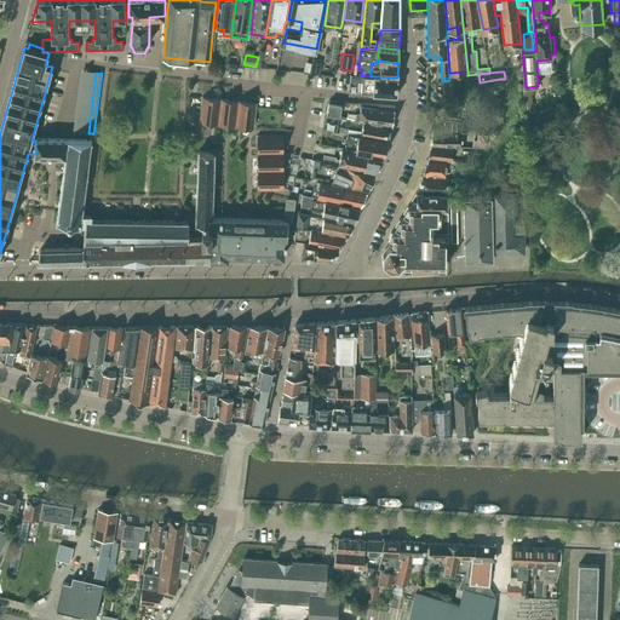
[(373,95),(397,96),(397,79),(375,76),(362,75),(362,76),(350,76),(350,82),(362,82),(361,93),(373,95)]
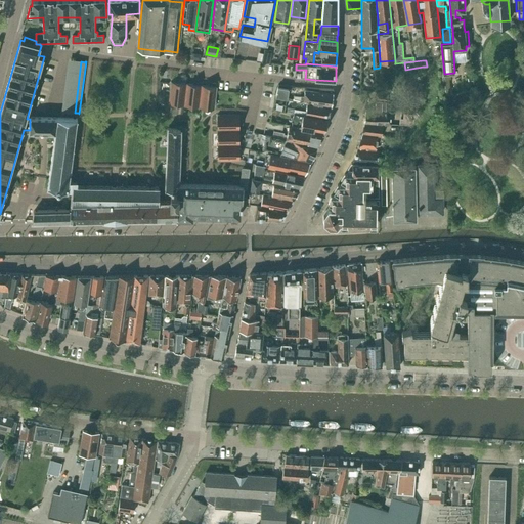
[(184,105),(186,84),(172,82),(169,103),(170,103),(184,105)]
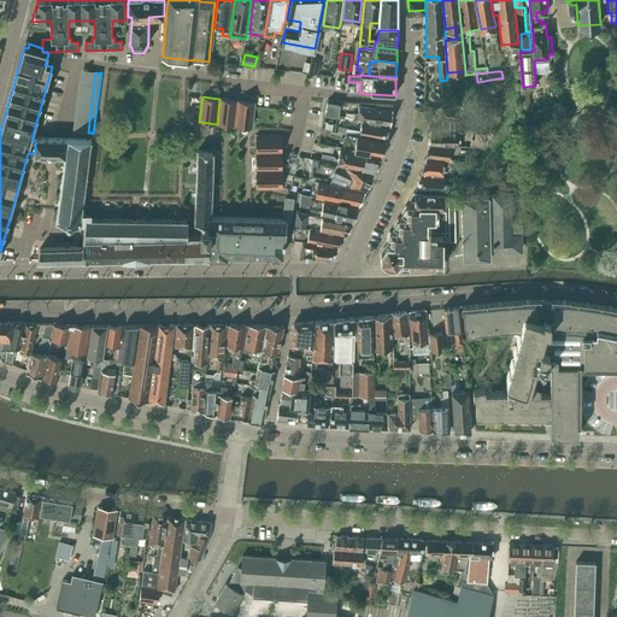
[(238,101),(219,99),(217,124),(231,125),(234,127),(238,101)]
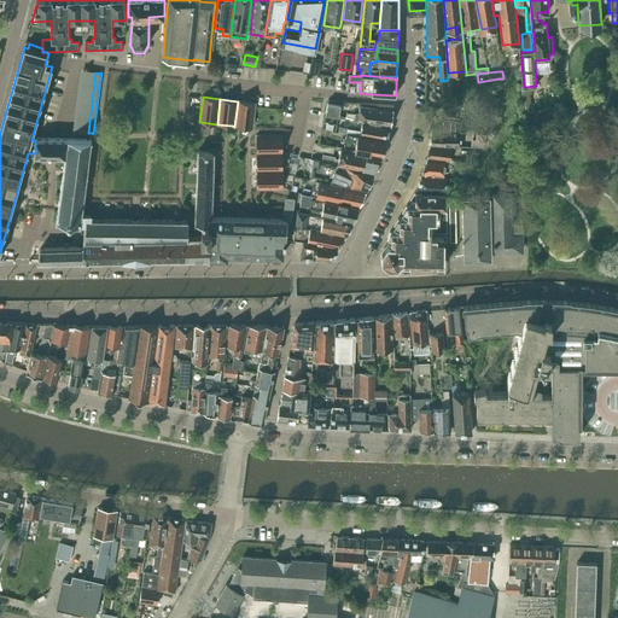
[(238,101),(234,127),(252,128),(255,103),(238,101)]
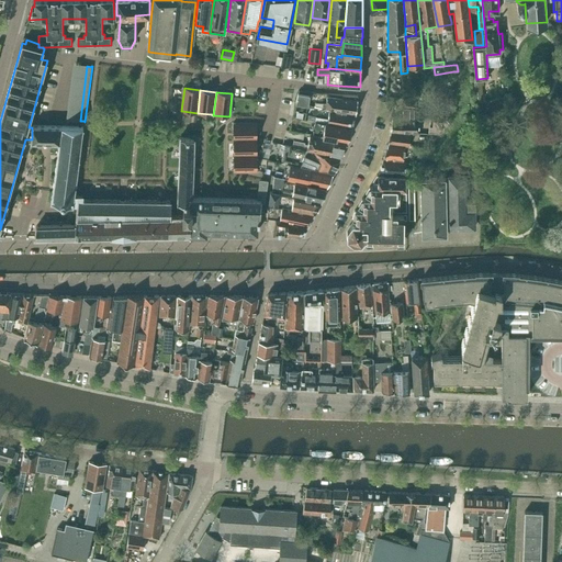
[(296,103),(308,105),(310,94),(298,92),(296,103)]
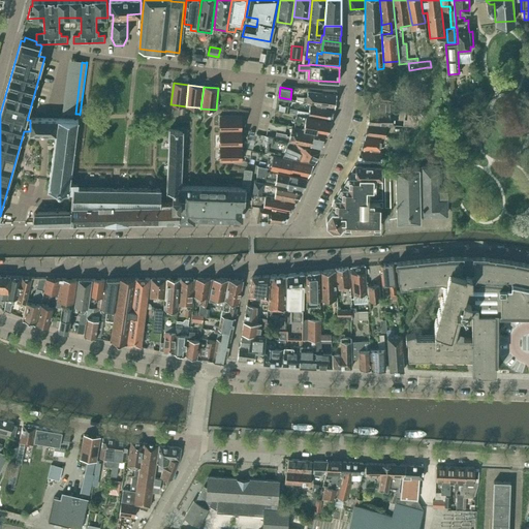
[(303,101),(308,102),(335,106),(337,93),(337,91),(317,89),(317,92),(308,91),(307,97),(304,96),(303,101)]
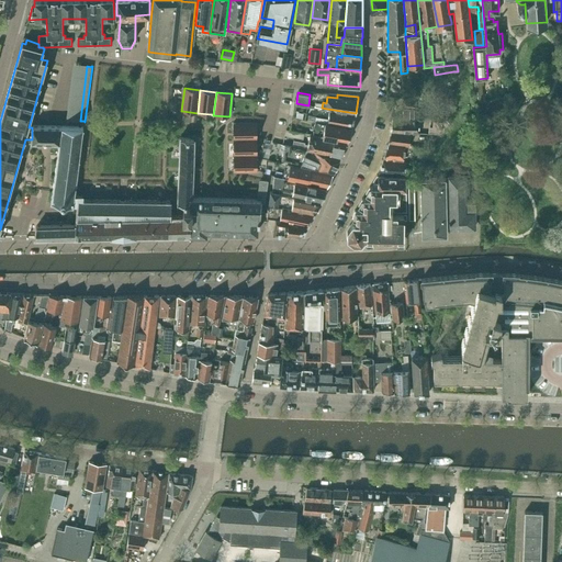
[(416,108),(409,108),(403,108),(403,117),(415,117),(416,108)]
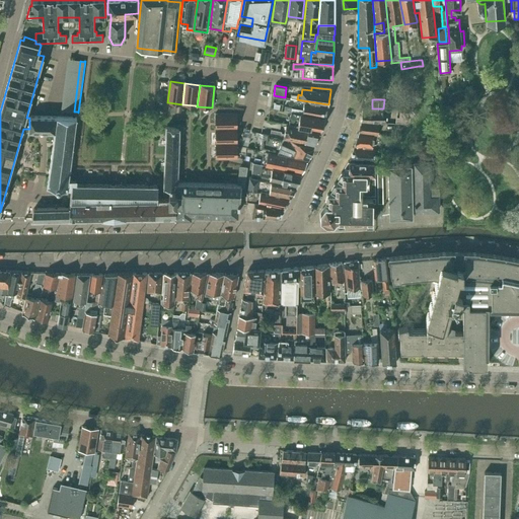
[(305,101),(303,114),(325,118),(328,105),(305,101)]
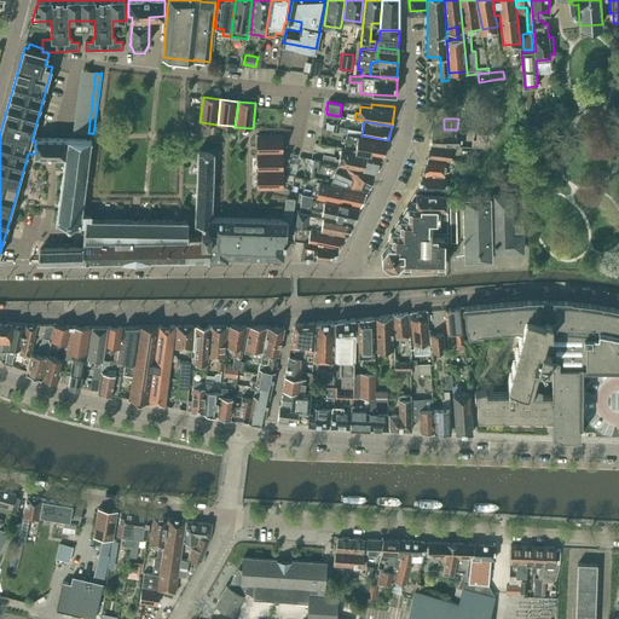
[(462,132),(432,131),(431,144),(462,146),(462,132)]
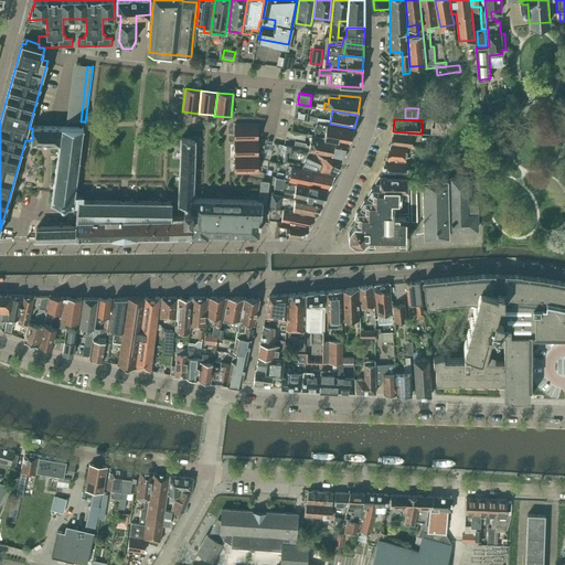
[(349,141),(354,128),(317,121),(315,135),(349,141)]
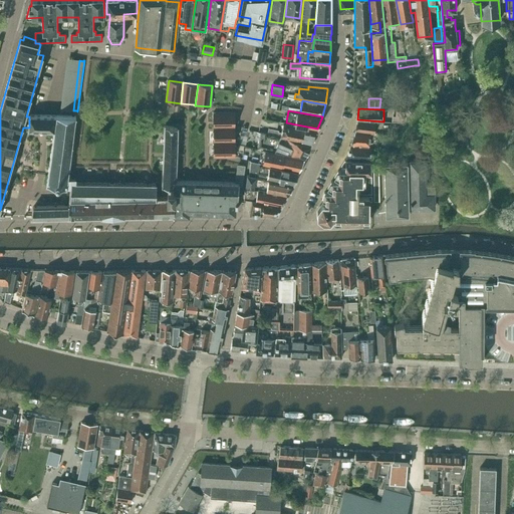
[(235,112),(214,112),(214,127),(235,127),(235,112)]
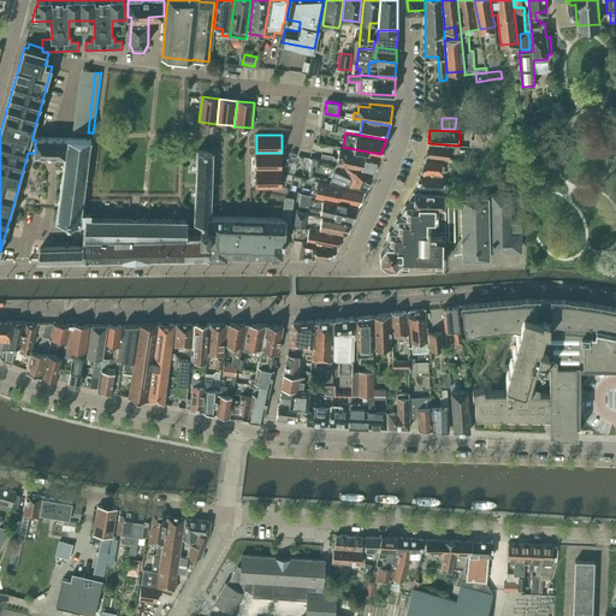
[(35,153),(35,154),(65,155),(57,220),(81,223),(82,213),(89,158),(92,138),(35,137),(35,140),(35,153)]
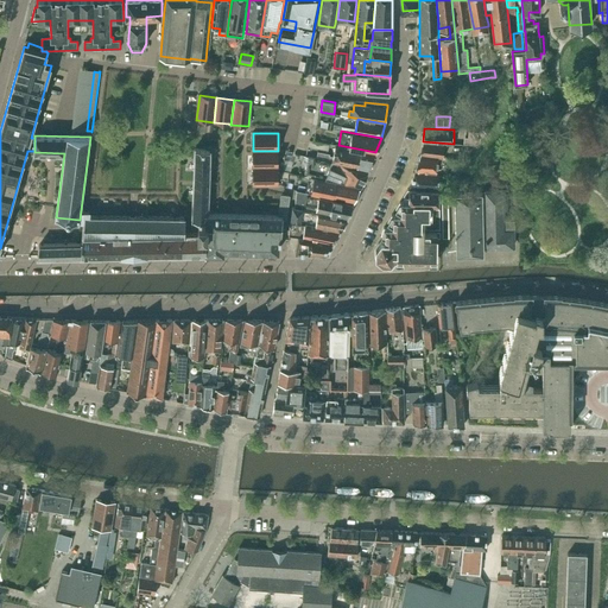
[(330,143),(327,143),(310,139),(309,146),(328,150),(330,143)]
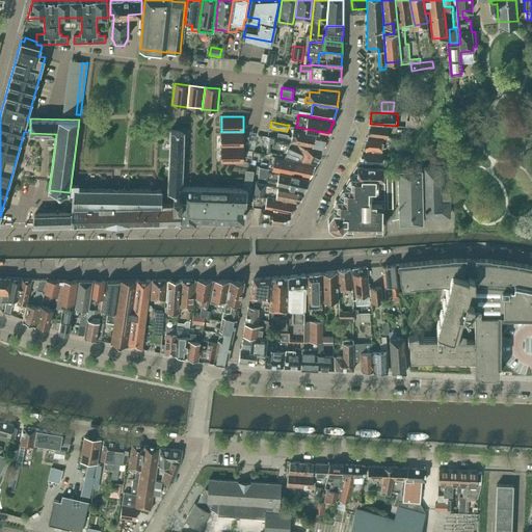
[(388,126),(370,124),(368,135),(386,138),(388,126)]
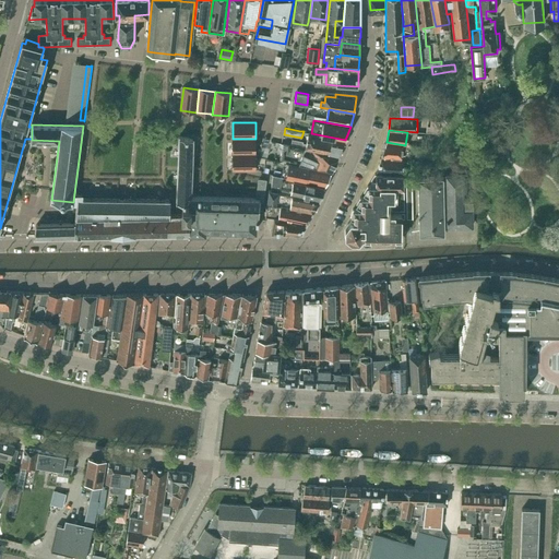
[(293,139),(292,144),(339,154),(344,142),(308,134),(307,143),(304,143),(304,141),(293,139)]
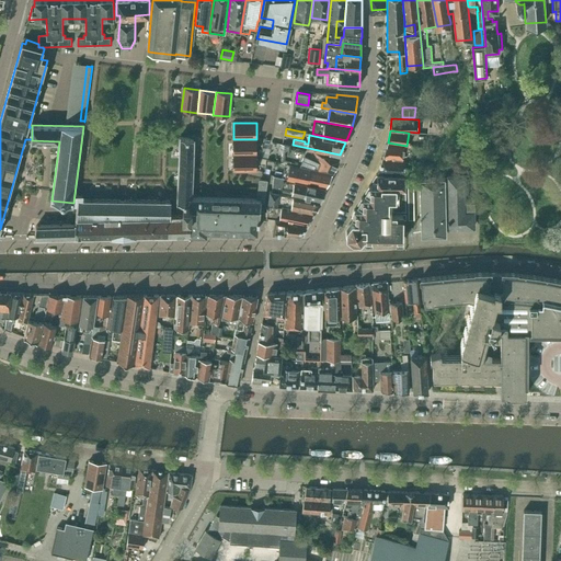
[(194,144),(194,139),(192,139),(181,139),(180,170),(184,170),(184,167),(193,167),(194,144)]
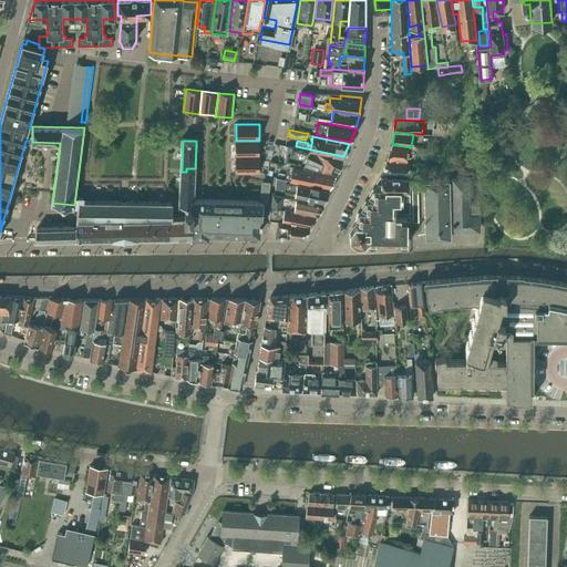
[(236,157),(259,157),(259,141),(236,141),(236,157)]
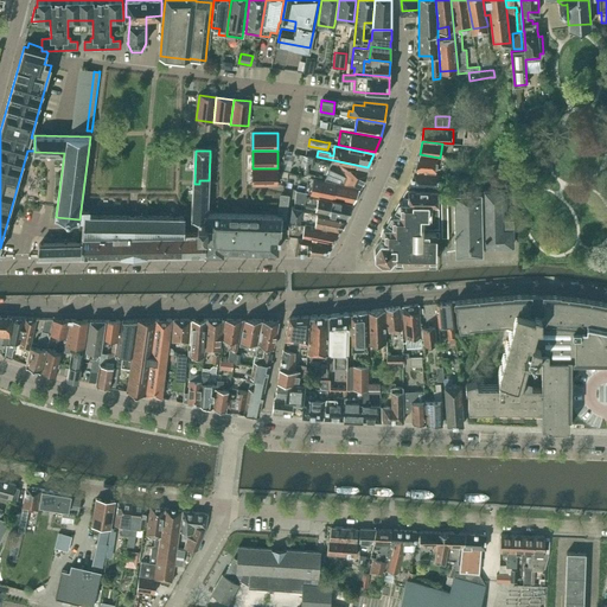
[(438,158),(420,154),(420,157),(417,157),(416,161),(417,163),(415,171),(422,171),(422,173),(436,174),(438,158)]
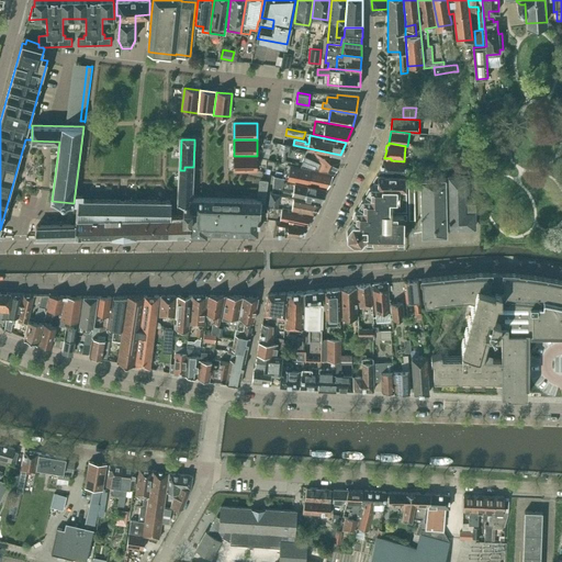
[(281,160),(334,170),(339,158),(338,158),(339,155),(285,144),(281,160)]
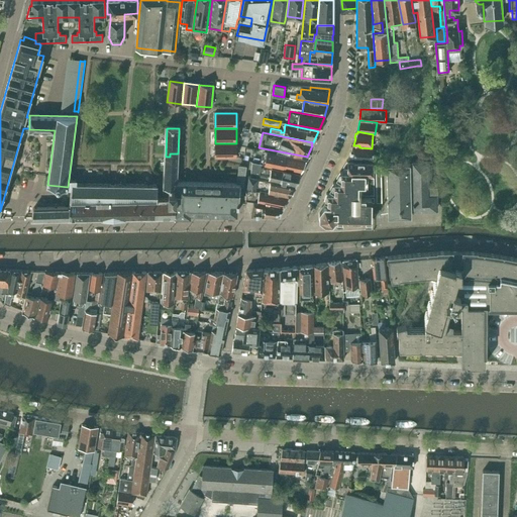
[(236,143),(215,143),(215,159),(236,158),(236,143)]
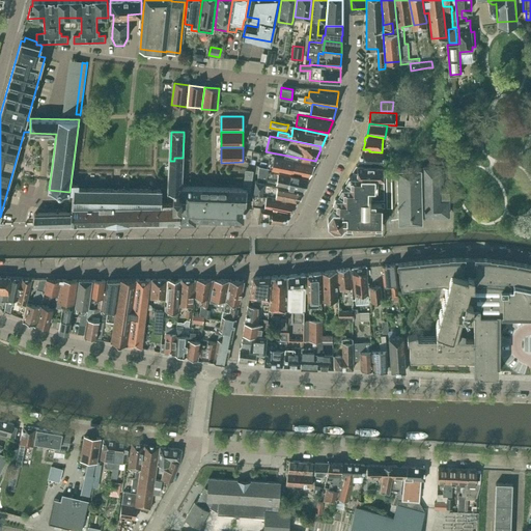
[(384,154),(362,151),(358,163),(381,165),(383,166),(383,162),(384,154)]
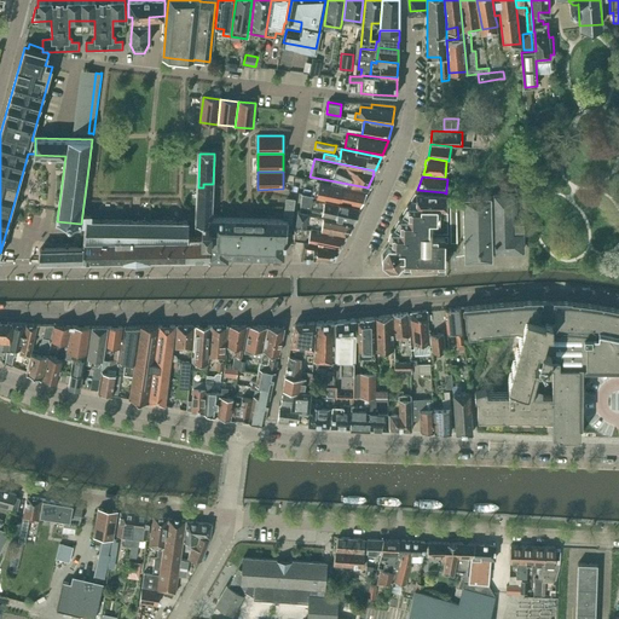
[(316,196),(360,206),(366,190),(319,180),(316,196)]
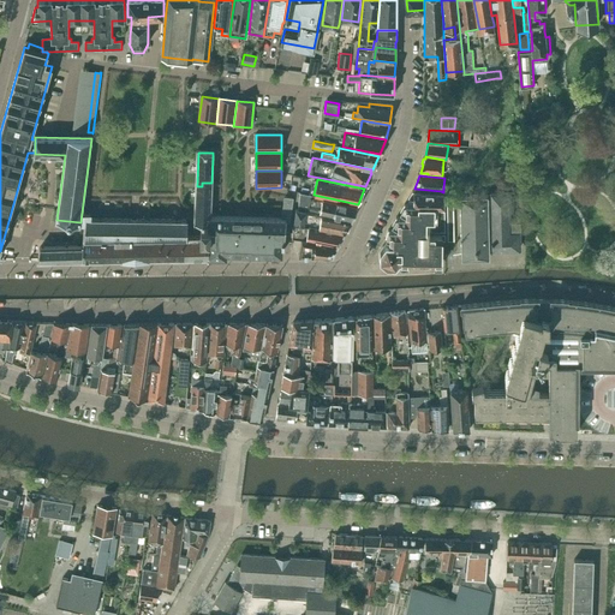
[(202,186),(197,186),(196,222),(208,222),(209,222),(209,216),(212,183),(202,183),(202,186)]
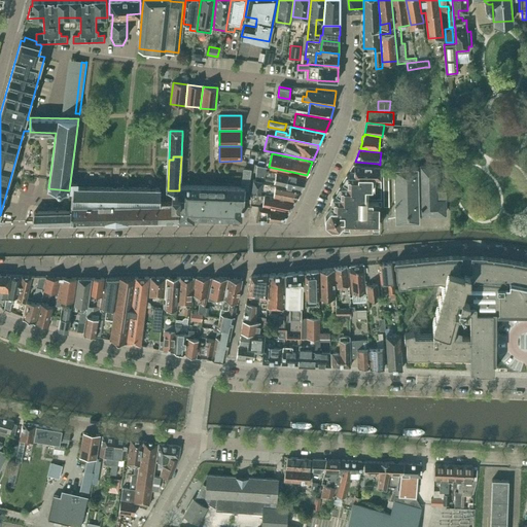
[(353,164),(350,170),(351,171),(351,175),(347,175),(343,180),(345,181),(344,186),(340,186),(336,191),(338,192),(338,198),(332,197),(330,204),(334,205),(332,209),(329,209),(325,215),(325,222),(331,227),(339,227),(341,224),(343,224),(379,225),(379,206),(382,206),(382,201),(365,202),(364,188),(370,187),(370,199),(382,199),(381,181),(373,181),(373,177),(381,176),(381,166),(378,166),(360,165),(360,164),(353,164)]
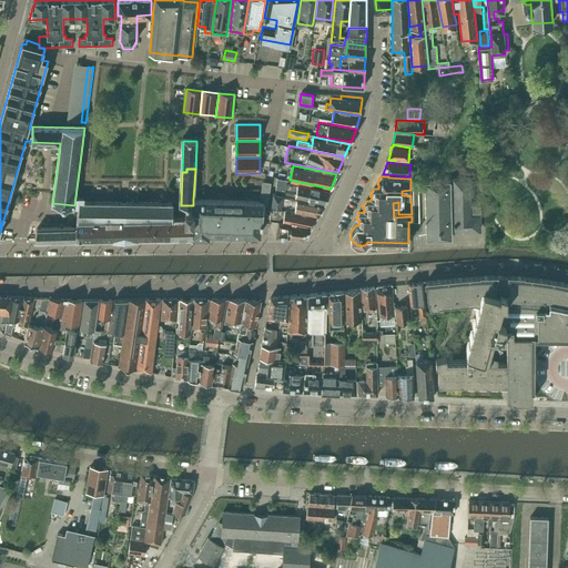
[(453,176),(455,230),(479,230),(479,204),(472,204),(470,176),(453,176)]
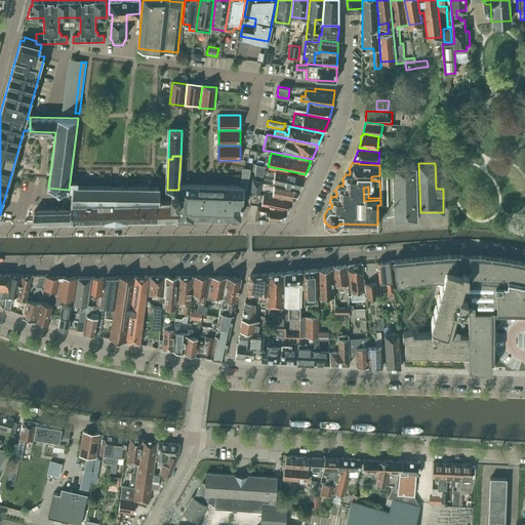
[(260,179),(260,177),(300,186),(306,174),(268,166),(256,164),(254,178),(260,179)]
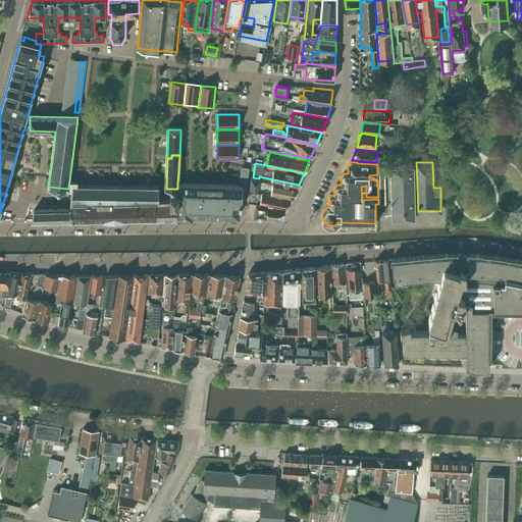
[(390,165),(392,218),(415,218),(414,164),(390,165)]
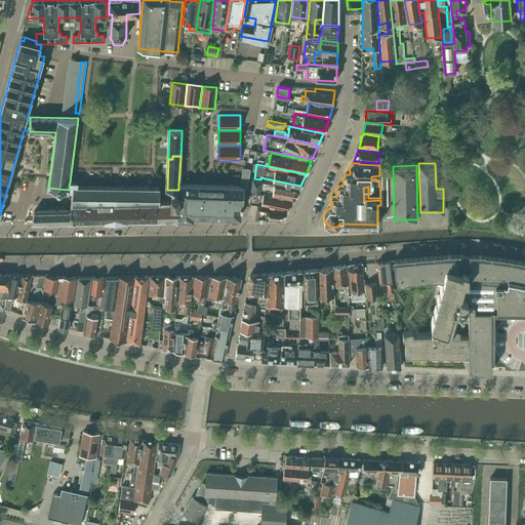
[(178,200),(177,218),(193,219),(193,215),(232,216),(232,218),(238,219),(238,217),(240,217),(240,206),(242,206),(243,196),(244,186),(247,187),(249,170),(243,169),(240,187),(178,185),(178,190),(177,190),(177,194),(171,194),(171,200),(178,200)]
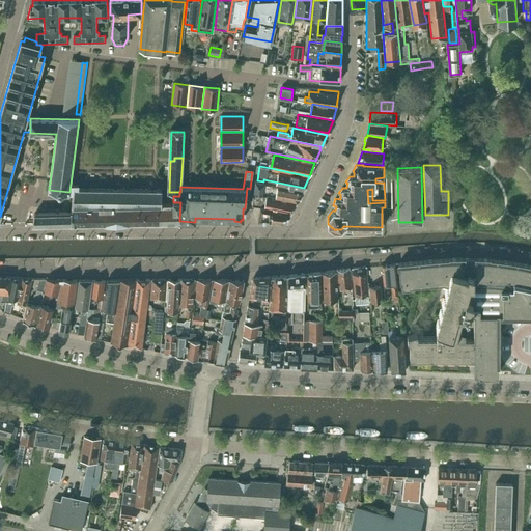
[(262,193),(264,182),(263,182),(257,180),(255,180),(253,205),(260,206),(290,213),(297,201),(262,193)]
